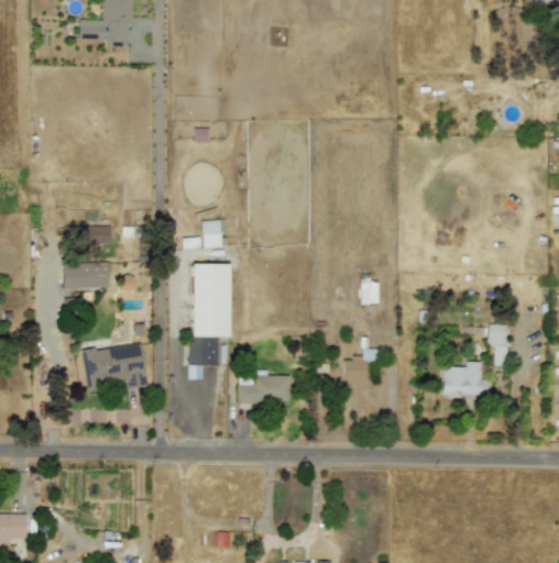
[(80,40),(108,40),(108,45),(131,46),(131,0),(105,0),(105,20),(80,19),(80,40)]
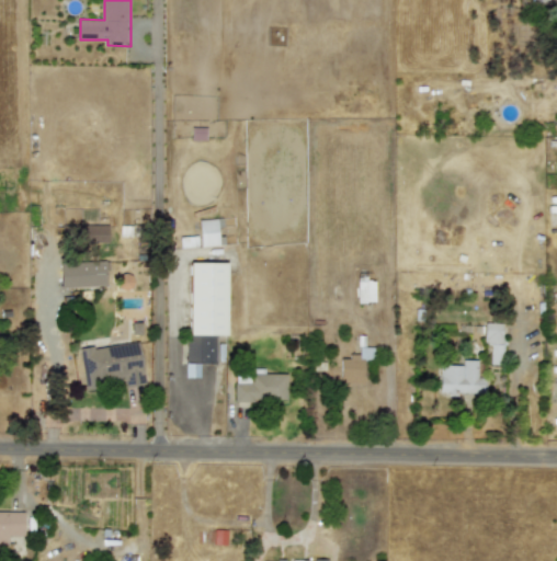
[(224,219),(202,219),(203,245),(224,245),(224,219)]
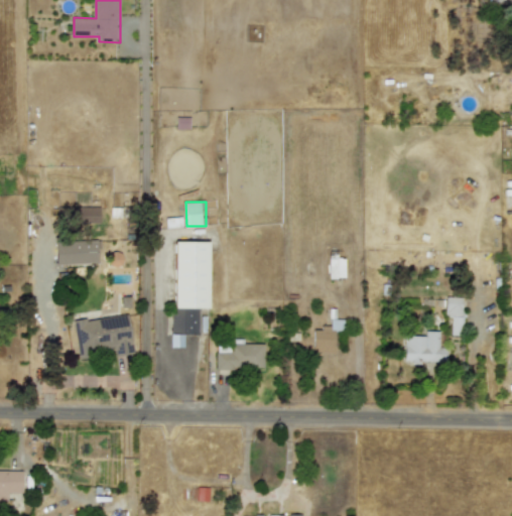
[(59,208),(59,224),(103,223),(102,206),(59,208)]
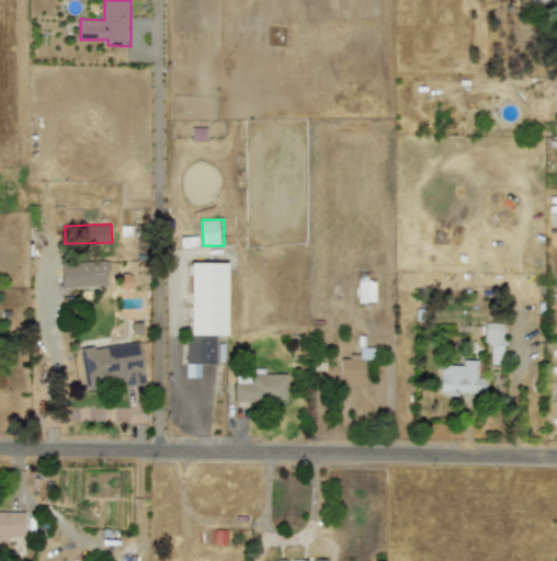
[(202,237),(183,237),(183,248),(203,247),(202,237)]
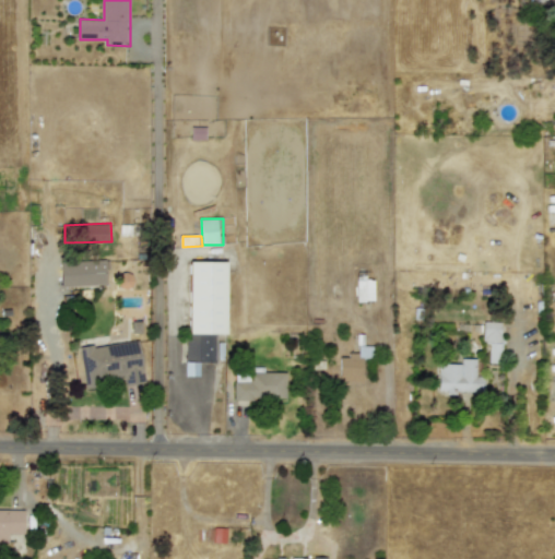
[(63,287),(110,285),(109,260),(62,262),(63,287)]
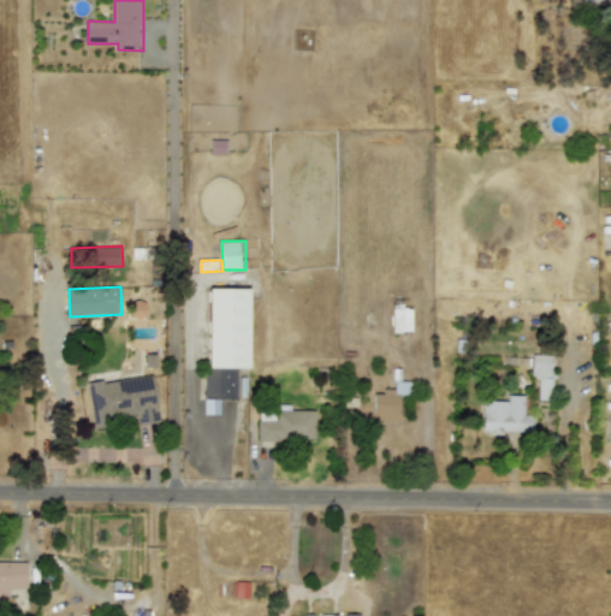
[(209,414),(223,414),(223,400),(239,400),(239,368),(251,368),(251,289),(209,289),(209,414)]
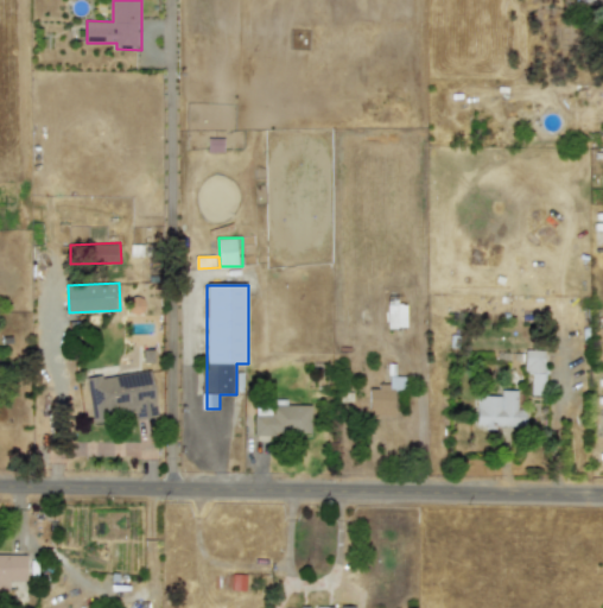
[(391,329),(408,328),(407,304),(400,304),(400,297),(389,297),(391,329)]
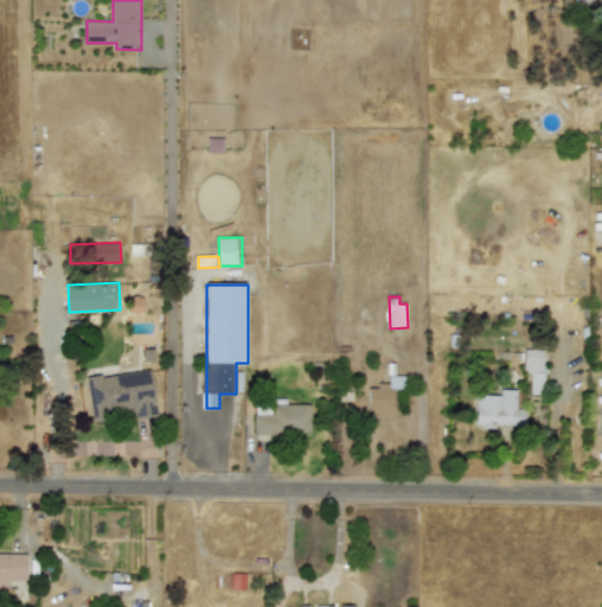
[(526,372),(533,372),(532,394),(545,394),(546,350),(526,350),(526,372)]
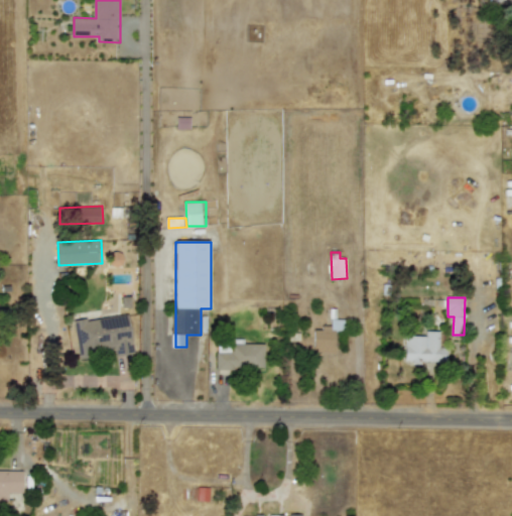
[(136,353),(129,313),(76,323),(81,356),(117,350),(118,356),(136,353)]
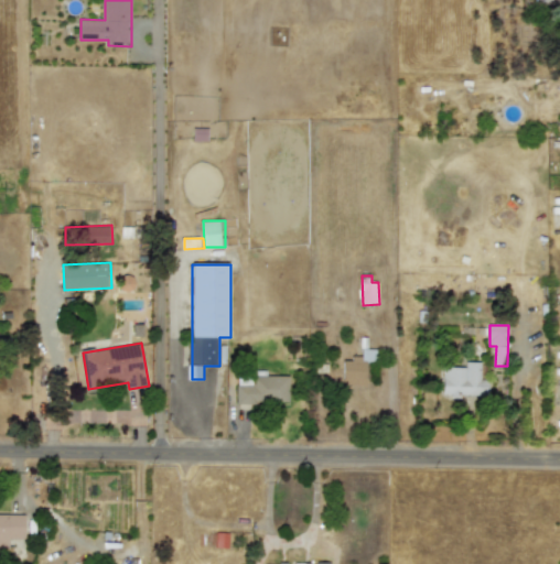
[(368,386),(368,360),(376,360),(376,350),(365,350),(364,358),(345,358),(345,386),(368,386)]
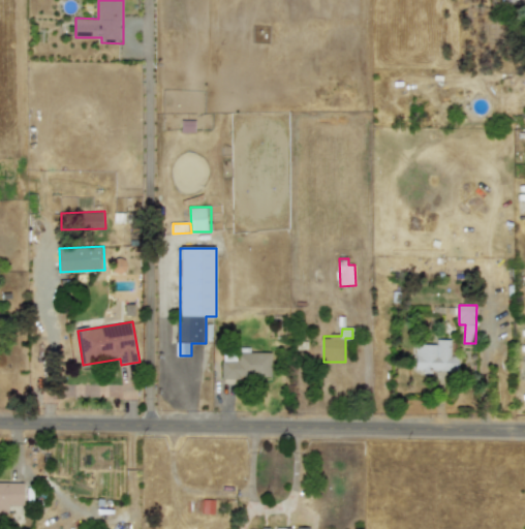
[(453,340),(438,339),(438,344),(418,344),(418,372),(460,373),(460,356),(453,356),(453,340)]
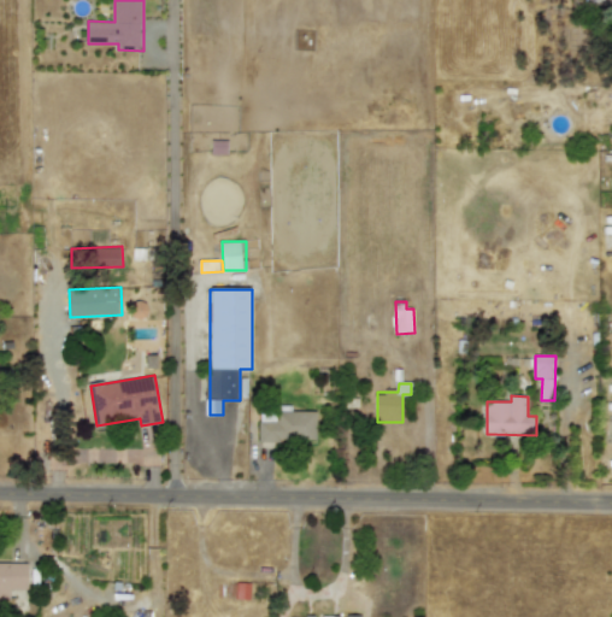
[(260,441),(318,441),(318,411),(293,411),(293,406),(274,406),(274,415),(260,415),(260,441)]
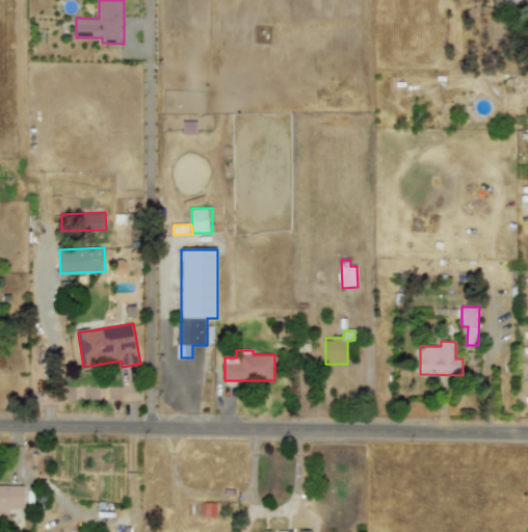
[(25,485),(0,485),(0,515),(9,515),(9,509),(26,508),(25,485)]
